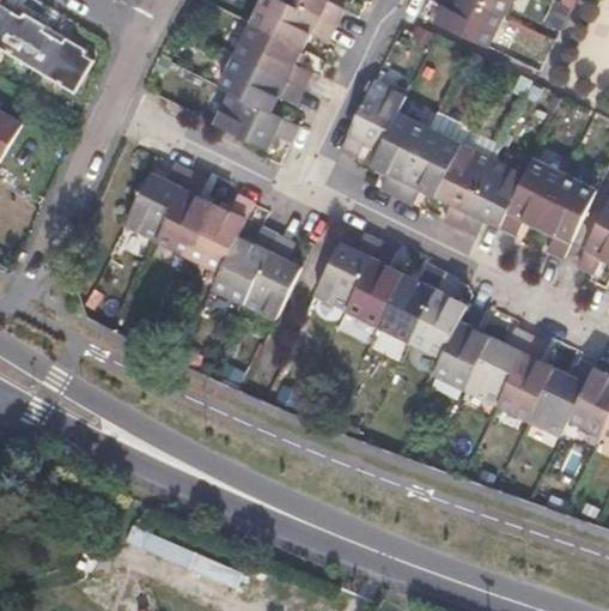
[(323,42),(332,25),(276,0),(263,0),(251,25),(302,50),(309,35),(323,42)]
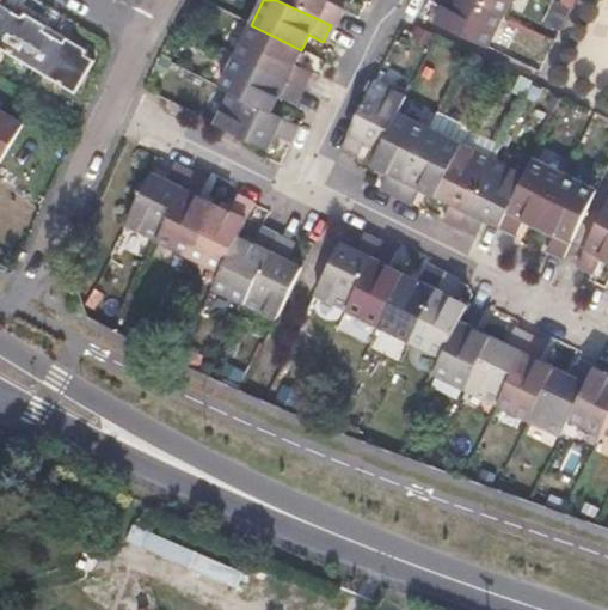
[(276,0),(331,25),(338,11),(323,2),(323,0),(276,0)]
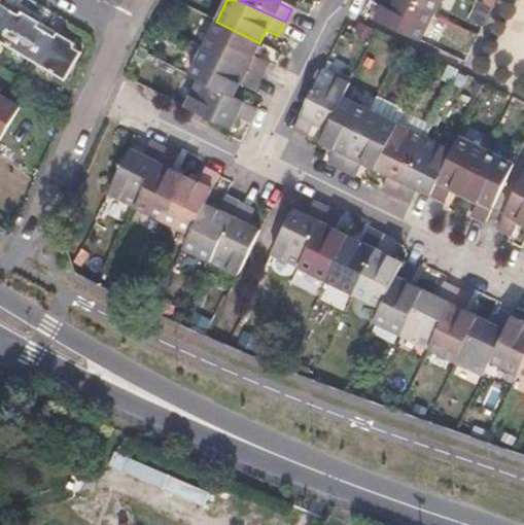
[(374,19),(418,40),(431,12),(406,0),(371,0),(381,4),(374,19)]
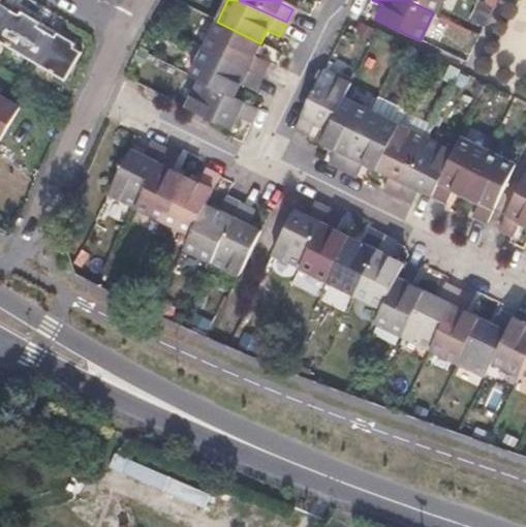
[(407,0),(433,12),(438,0),(407,0)]
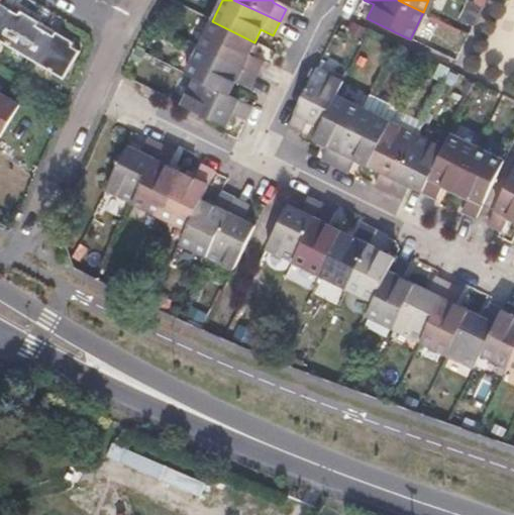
[(0,43),(25,58),(39,32),(31,28),(33,25),(17,15),(15,18),(0,9),(0,43)]
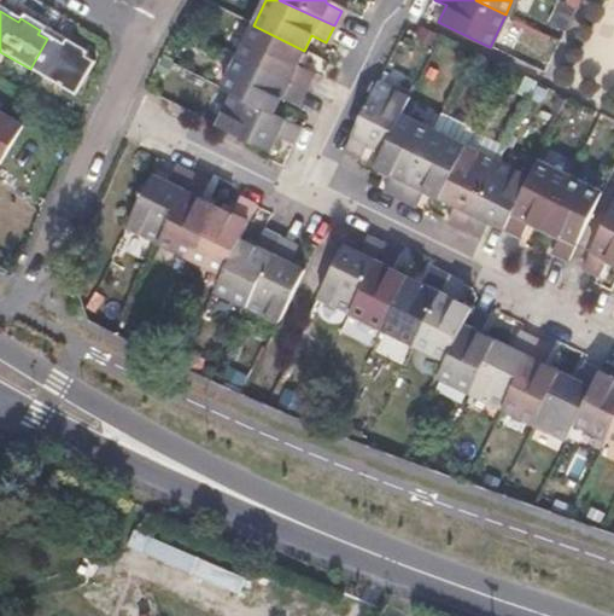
[(303,91),(311,75),(296,68),(304,51),(253,25),(238,58),(303,91)]
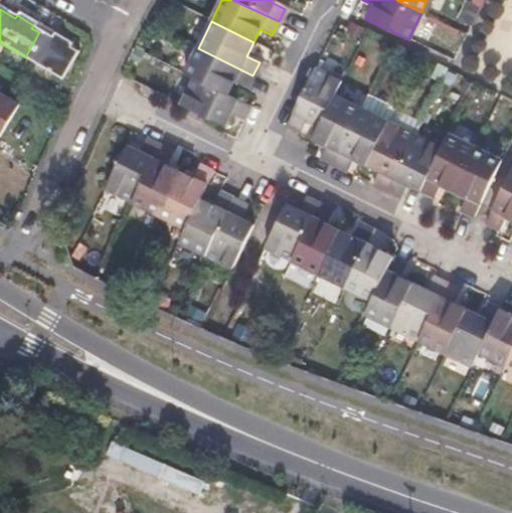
[(39,32),(25,57),(59,78),(73,53),(66,49),(68,46),(51,36),(49,39),(39,32)]
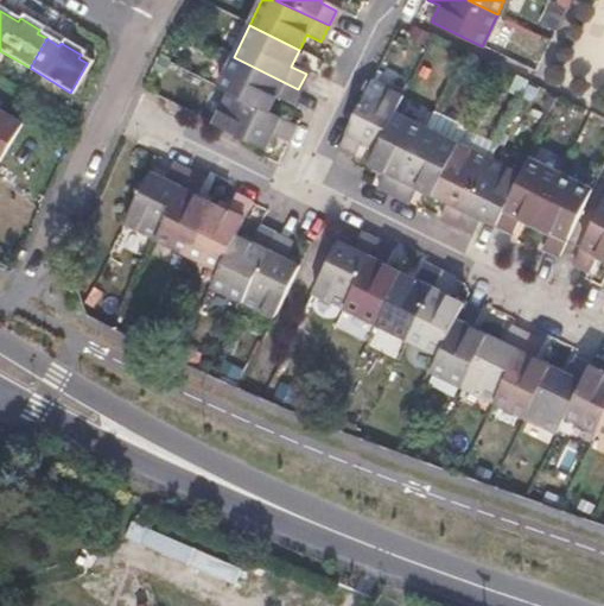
[(275,98),(291,105),(298,89),(234,57),(218,88),(227,93),(267,113),(275,98)]
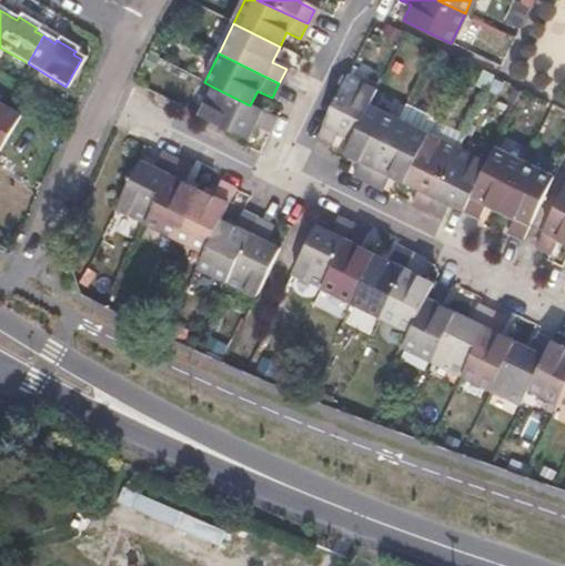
[(351,139),(366,107),(373,92),(344,78),(336,93),(314,140),(330,148),(336,133),(351,139)]
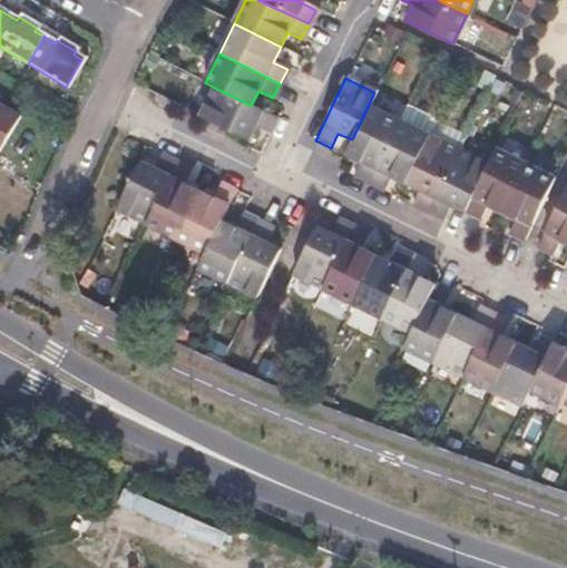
[(260,129),(269,133),(276,118),(274,117),(251,106),(213,87),(199,118),(227,131),(252,143),(260,129)]
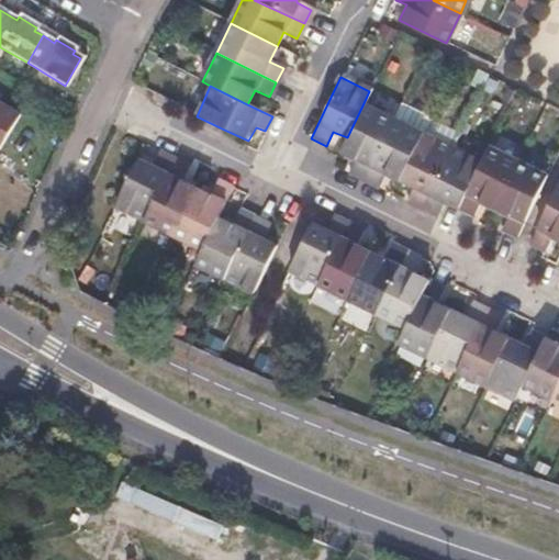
[(346,175),(360,181),(391,120),(362,105),(347,137),(339,152),(354,159),(346,175)]
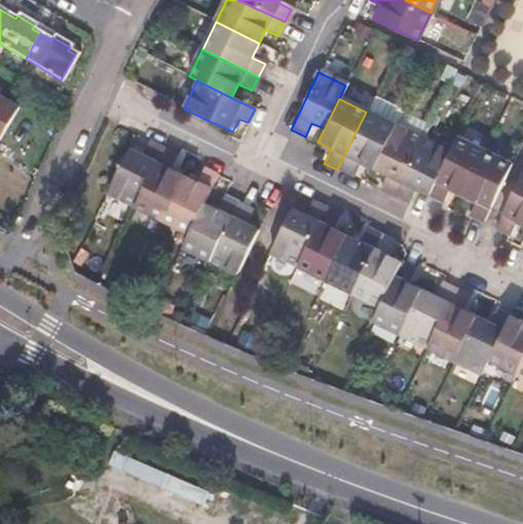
[(0,136),(16,110),(0,100),(0,136)]
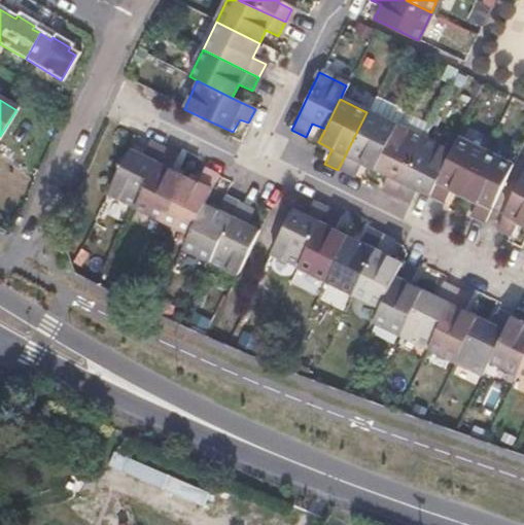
[(359,164),(372,170),(393,126),(367,112),(338,170),(353,177),(359,164)]
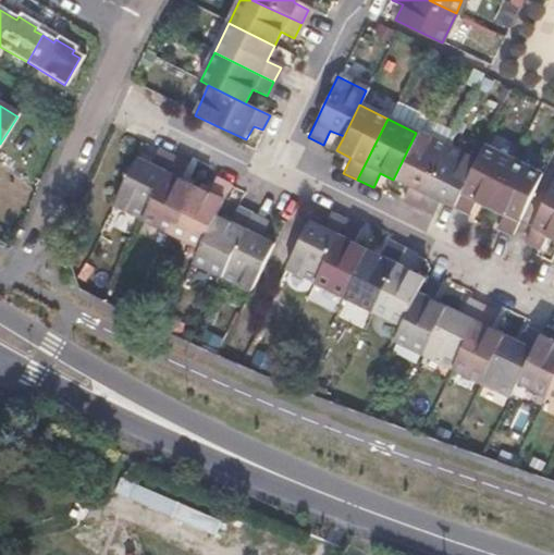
[(403,201),(415,207),(445,146),(416,133),(393,180),(409,187),(403,201)]
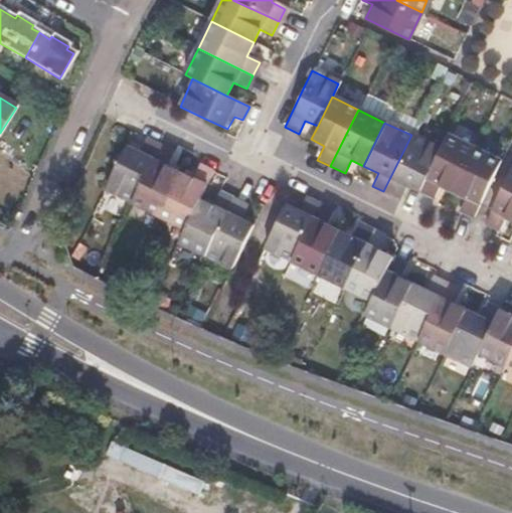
[(404,185),(417,191),(439,148),(411,135),(383,191),(397,198),(404,185)]
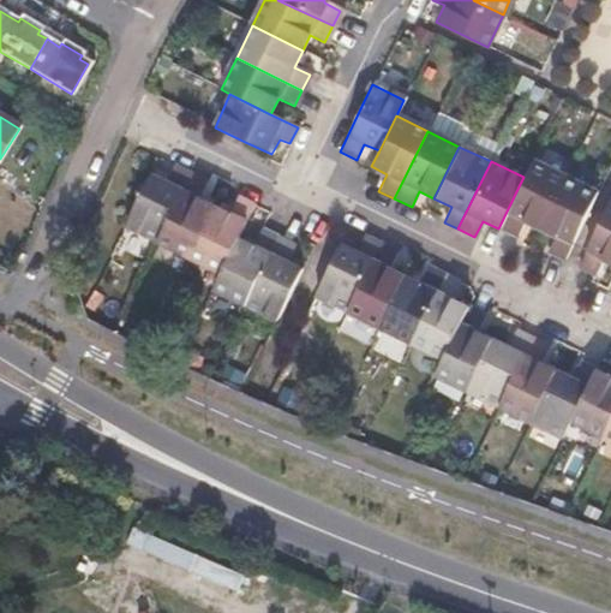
[(523,221),(538,228),(563,178),(531,162),(523,177),(498,228),(516,237),(523,221)]
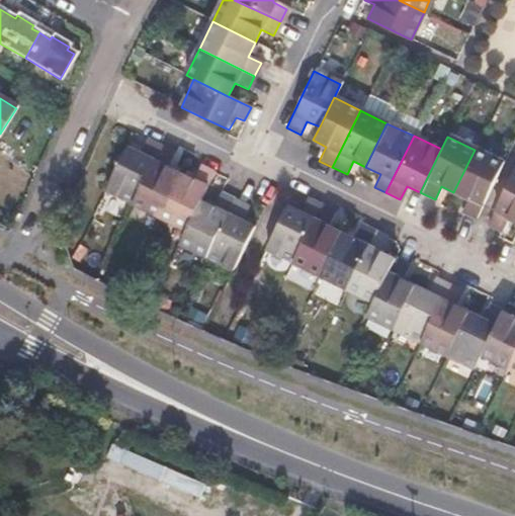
[(102,190),(130,203),(158,148),(145,142),(137,156),(124,148),(102,190)]
